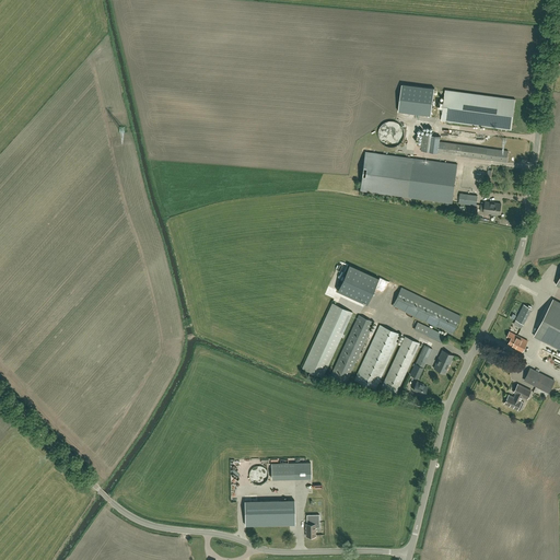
[(434,89),(401,84),(398,112),(431,116),(434,89)]
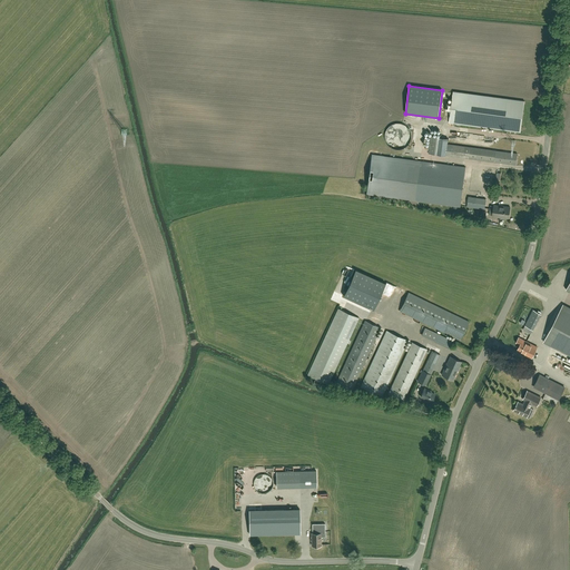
[(453,91),(449,123),(520,133),(524,101),(453,91)]
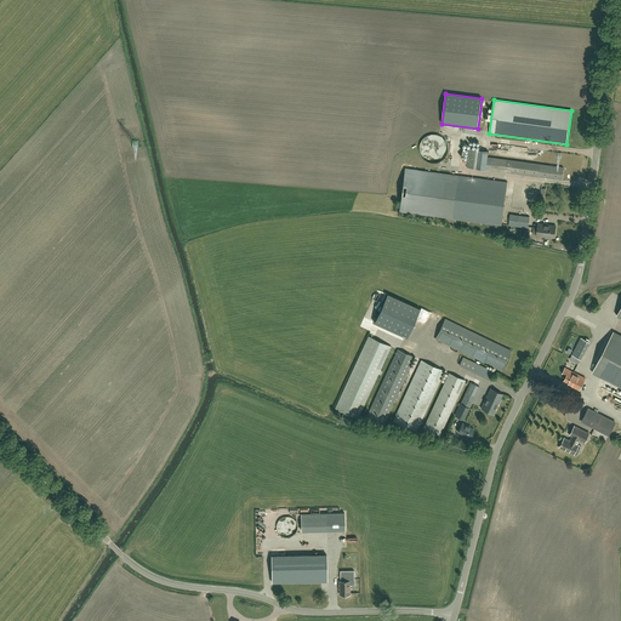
[(489,151),(469,148),(467,160),(467,166),(488,170),(489,158),(489,151)]
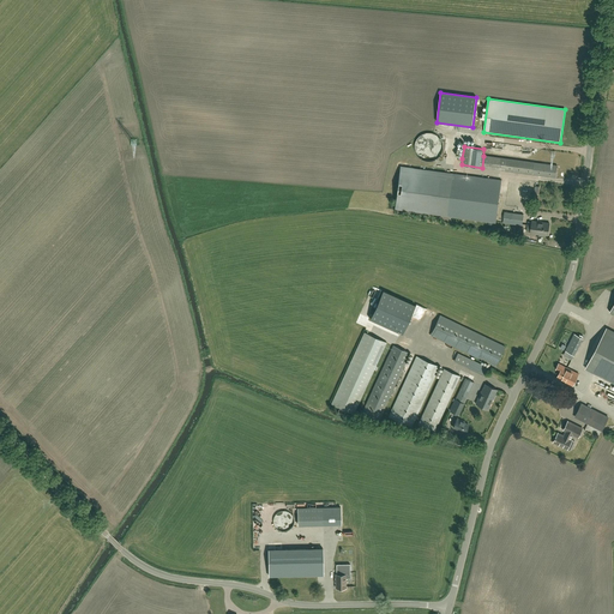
[(483,156),(482,168),(557,179),(559,166),(483,156)]
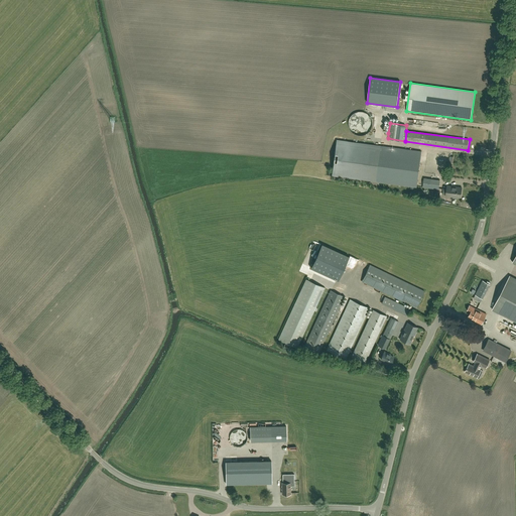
[(334,176),(418,188),(423,153),(339,141),(334,176)]
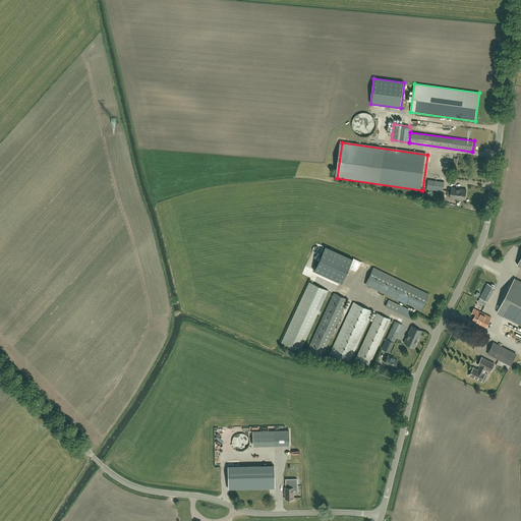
[(444,191),(445,182),(424,179),(423,188),(444,191)]
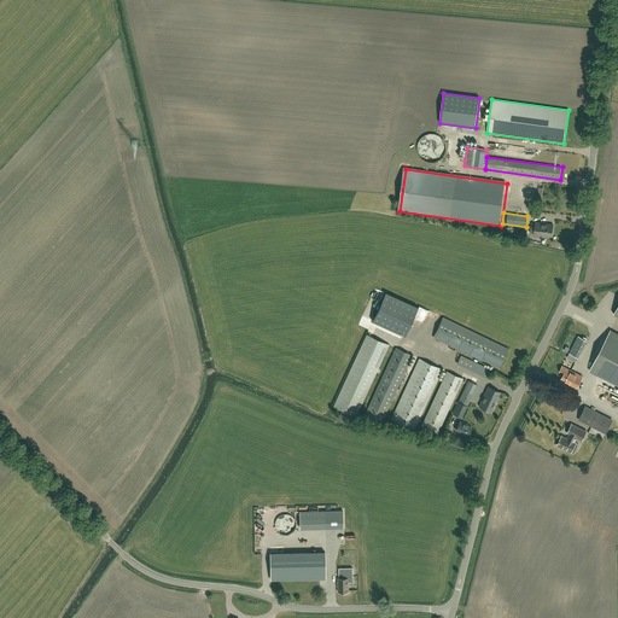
[(546,222),(537,221),(535,233),(544,234),(546,222)]
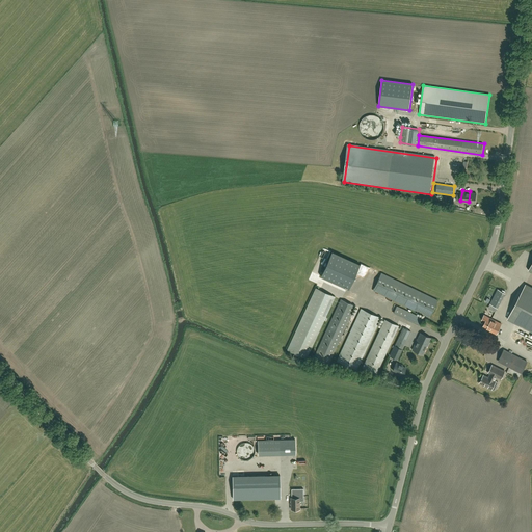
[(470,191),(469,202),(476,203),(477,192),(470,191)]
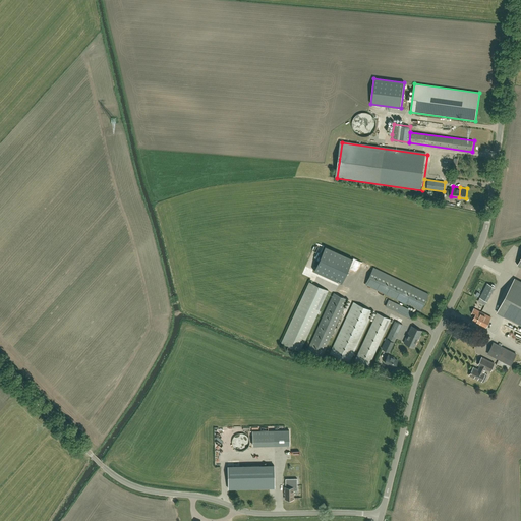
[(313,271),(342,284),(353,258),(325,245),(313,271)]
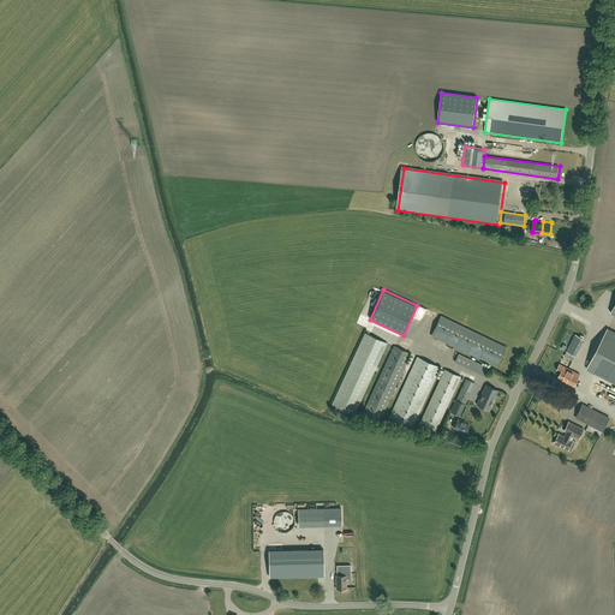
[(496,366),(506,347),(441,316),(431,336),(496,366)]
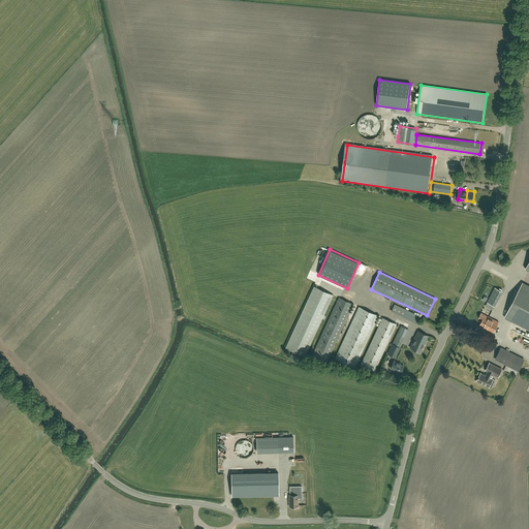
[(528,285),(523,283),(504,317),(528,330),(528,285)]
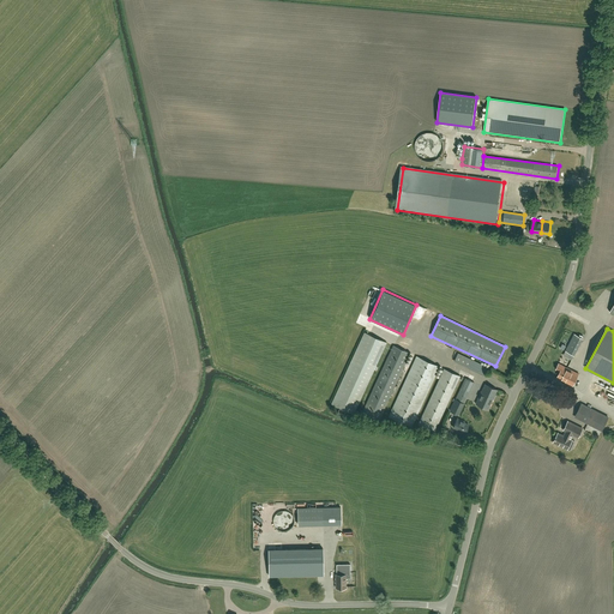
[(386,343),(363,332),(330,404),(354,415),(386,343)]
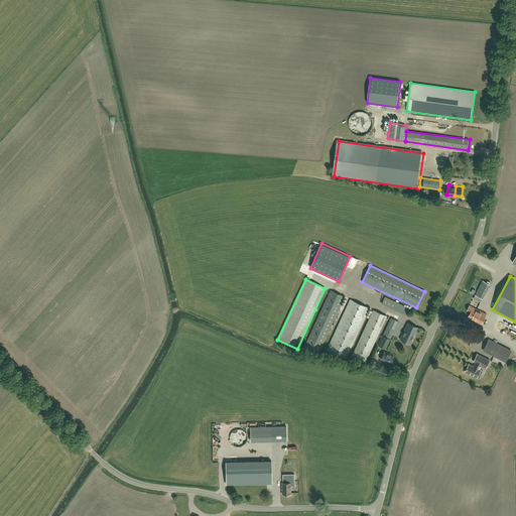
[(483,298),(490,284),(483,280),(476,294),(483,298)]
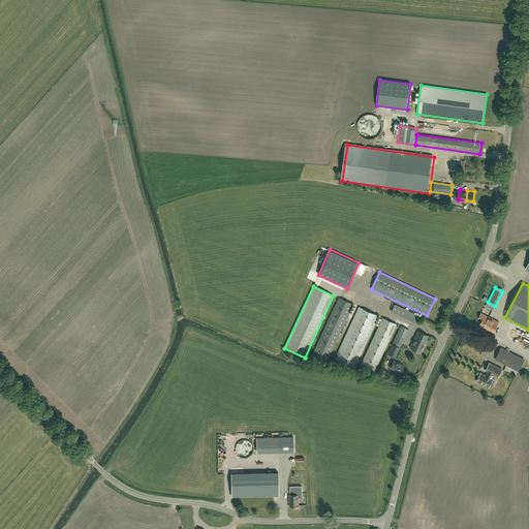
[(339,299),(312,356),(327,363),(352,305),(339,299)]
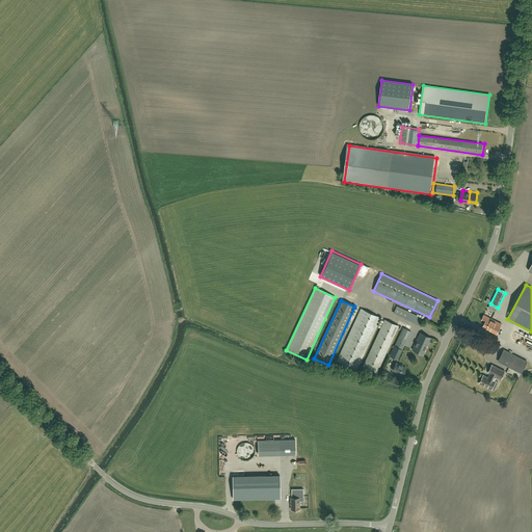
[(405,319),(408,312),(397,306),(393,313),(405,319)]
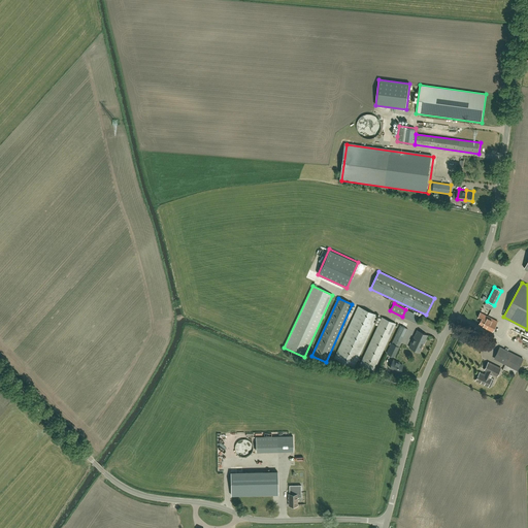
[(358,306),(334,358),(354,367),(377,316),(358,306)]
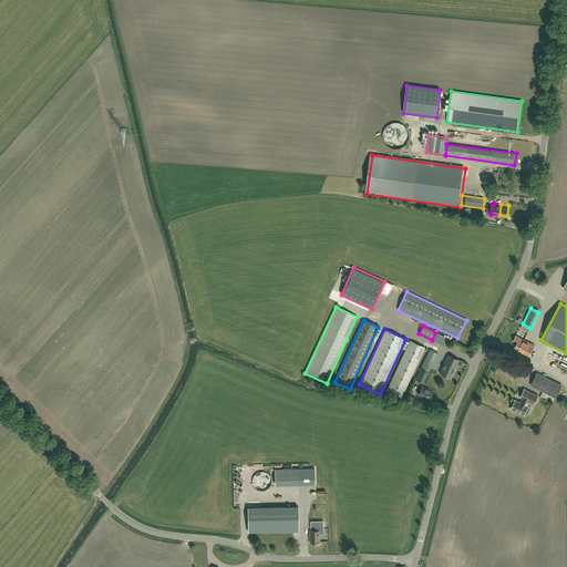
[(434,340),(449,347),(452,339),(437,332),(434,340)]
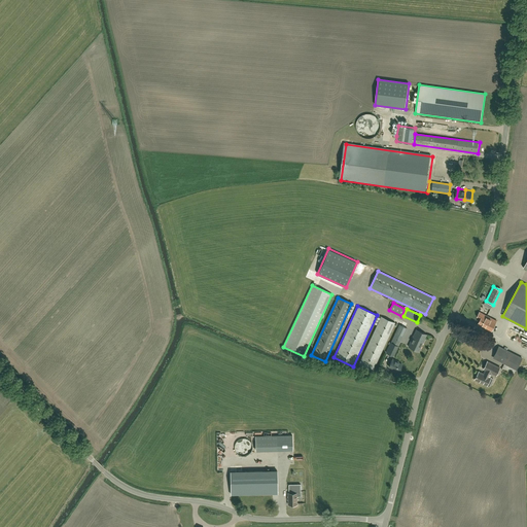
[(480,312),(478,317),(481,319),(479,324),(491,330),(493,327),(495,324),(496,321),(480,312)]
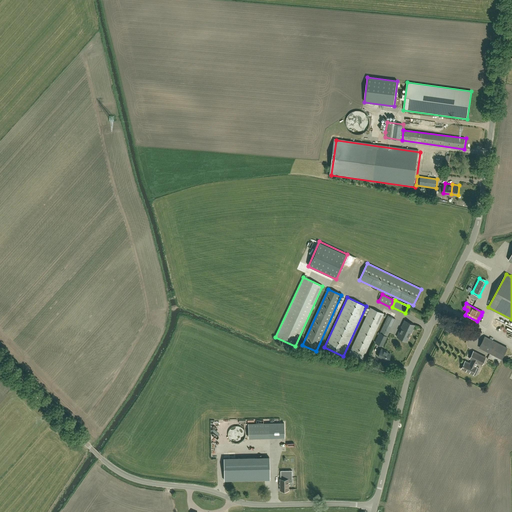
[(370,307),(348,354),(362,361),(384,314),(370,307)]
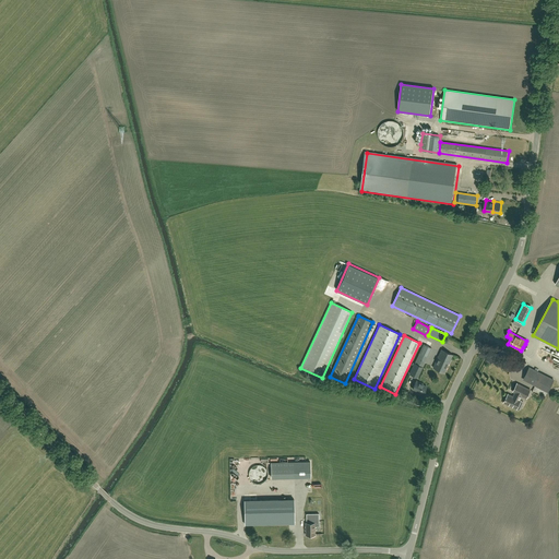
[(424,344),(409,375),(417,379),(423,367),(419,366),(423,360),(425,363),(431,348),(424,344)]
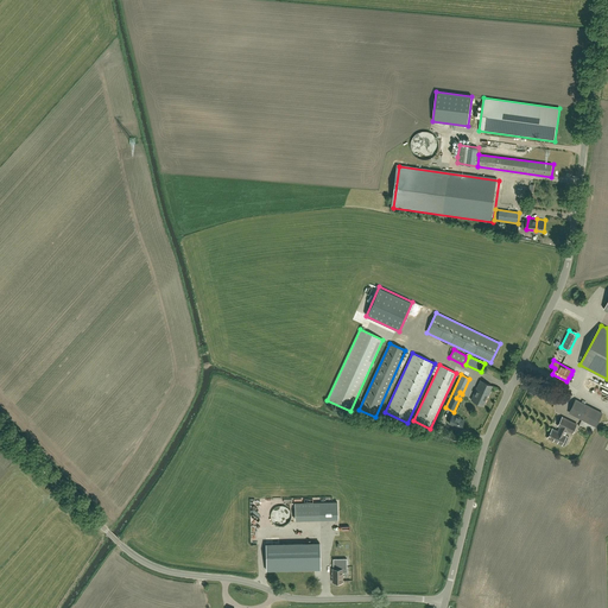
[(480,380),(472,398),(472,399),(483,405),(493,386),(480,380)]
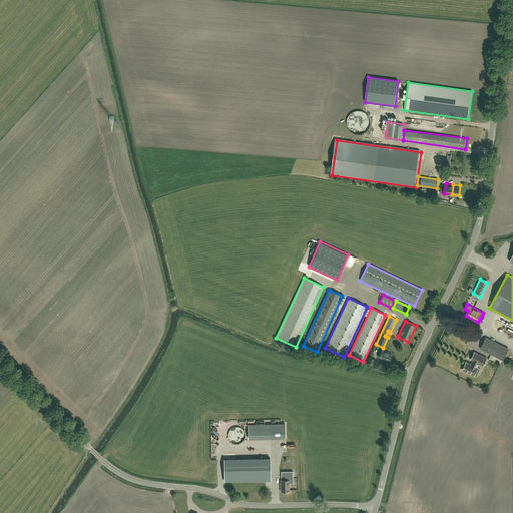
[(486,337),(480,349),(503,361),(509,349),(486,337)]
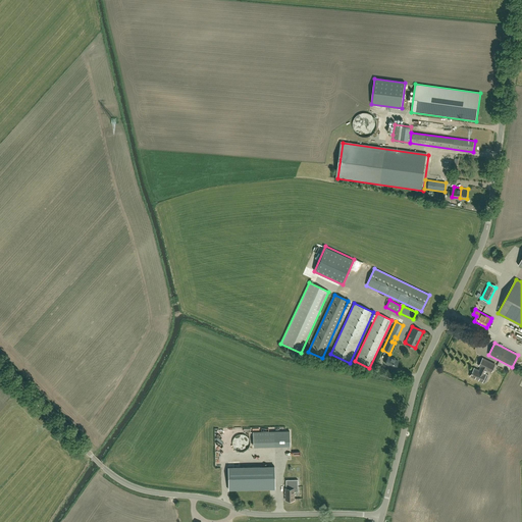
[(388,355),(384,363),(396,368),(400,361),(388,355)]
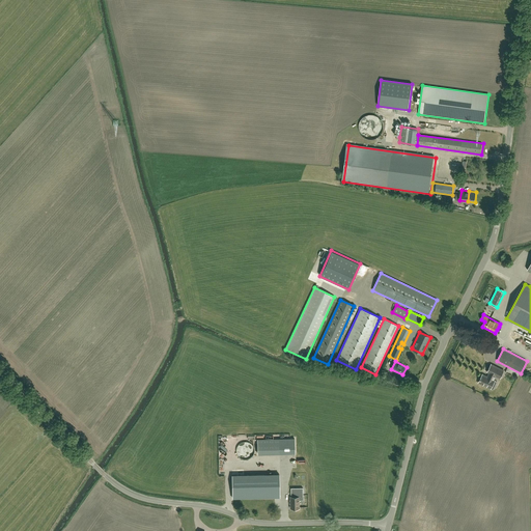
[(500,379),(504,370),(492,364),(487,371),(490,373),(491,374),(490,376),(487,378),(482,374),(478,383),(491,388),(493,385),(495,386),(497,382),(494,380),(496,375),(500,379)]
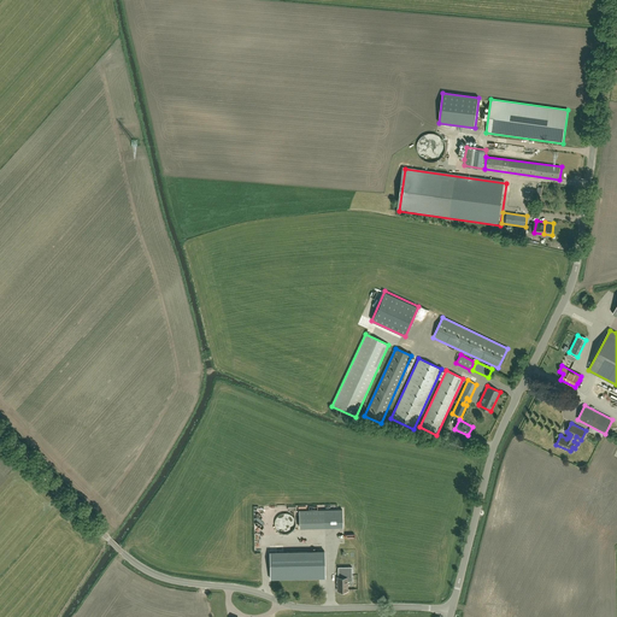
[(342,510),(324,510),(324,527),(342,527),(342,510)]
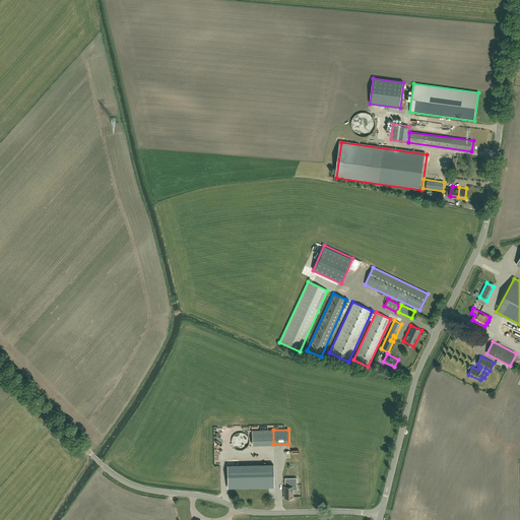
[(232,440),(232,442),(233,443),(233,445),(234,446),(235,448),(236,449),(237,449),(239,450),(240,450),(242,450),(243,450),(245,449),(246,449),(247,448),(248,446),(249,445),(249,443),(249,442),(249,440),(249,439),(248,437),(247,436),(246,435),(245,434),(243,434),(242,433),(240,433),(239,434),(237,434),(236,435),(235,436),(234,437),(233,439),(232,440)]
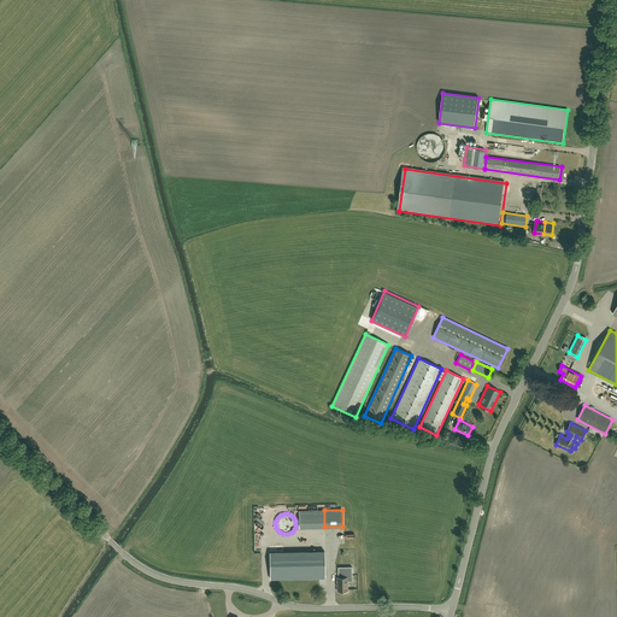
[(324,551),(270,552),(270,579),(325,577),(324,551)]
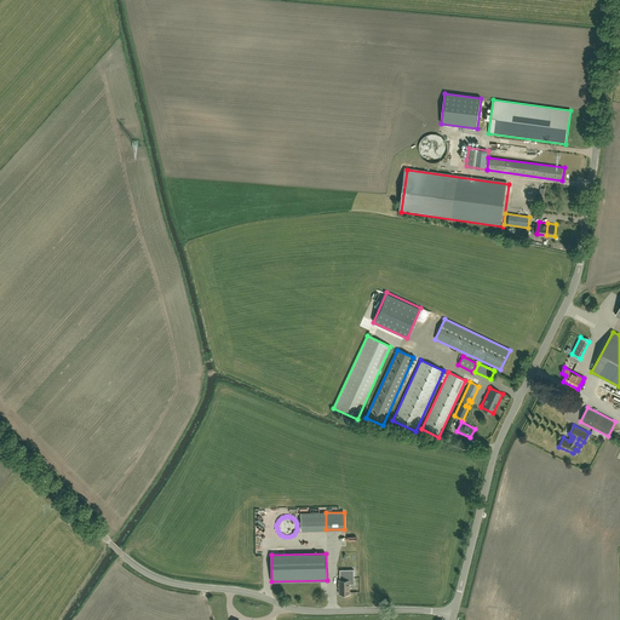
[(339,593),(349,593),(349,584),(349,577),(354,577),(354,573),(354,569),(346,569),(339,570),(340,580),(339,580),(339,593)]
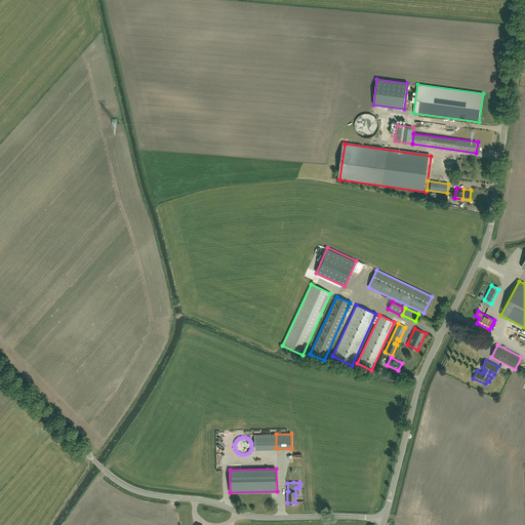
[(206,517),(203,517),(199,516),(199,519),(192,519),(191,524),(196,524),(205,524),(206,520),(208,520),(208,518),(206,518),(206,517)]
